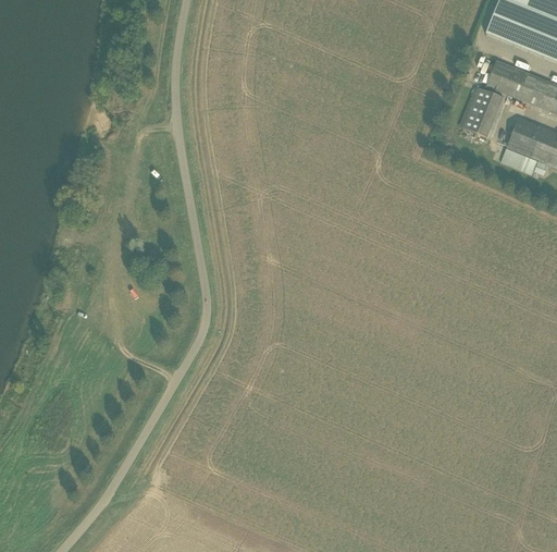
[(497,0),(485,29),(556,59),(556,0),(497,0)]
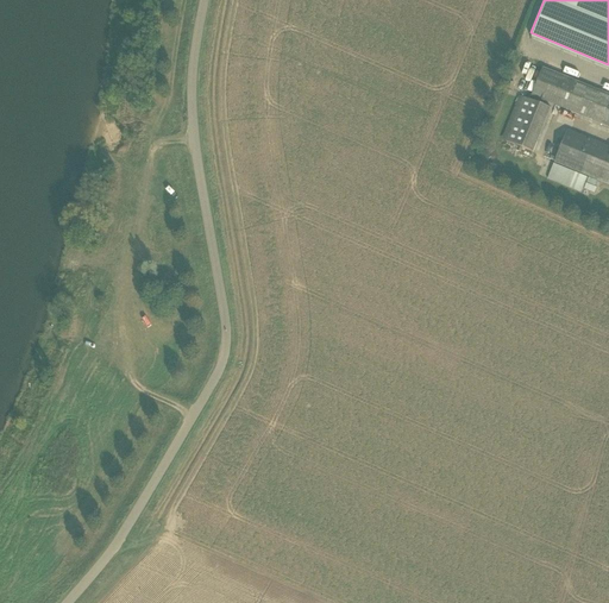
[(608,89),(542,62),(531,90),(608,121),(608,89)]
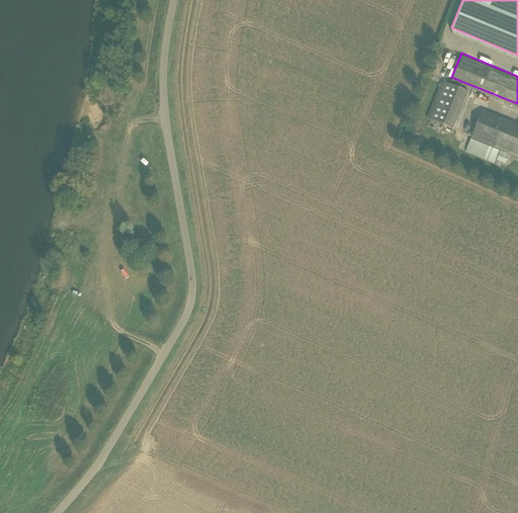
[(469,88),(441,76),(426,114),(454,125),(469,88)]
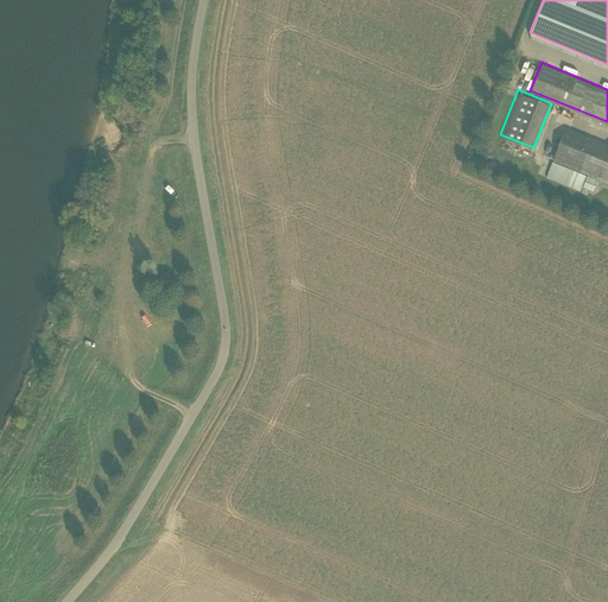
[(607,177),(607,141),(567,125),(553,156),(607,177)]
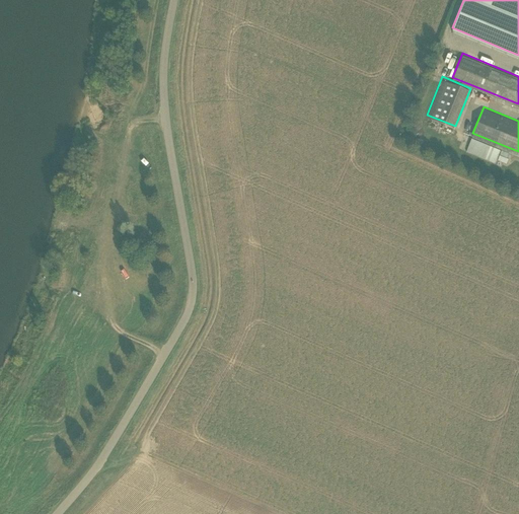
[(471,134),(466,147),(496,158),(501,145),(471,134)]
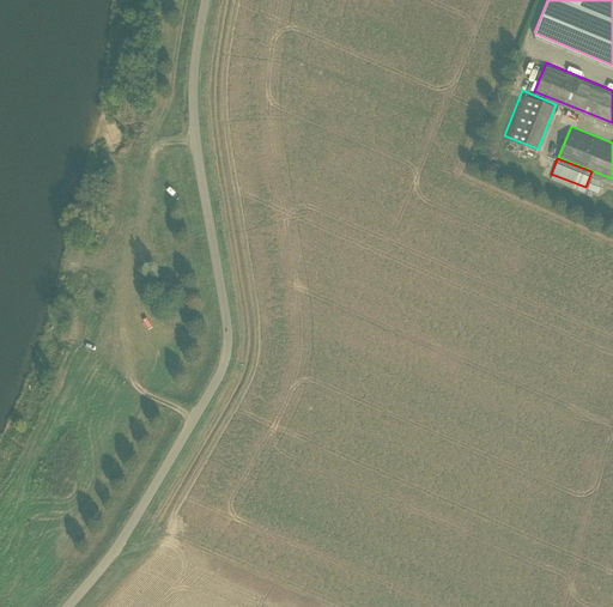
[(588,184),(598,189),(604,177),(593,173),(588,184)]
